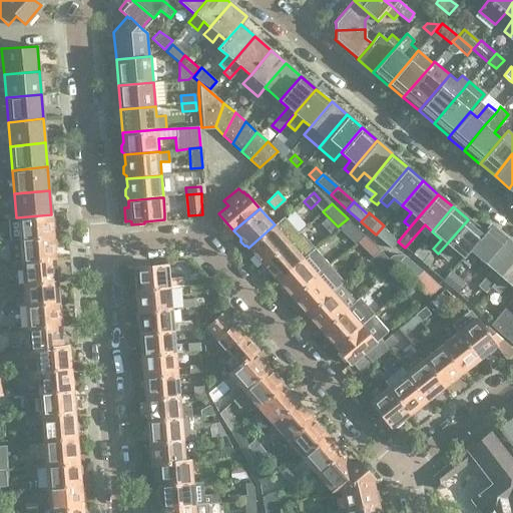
[(51,216),(51,214),(17,217),(9,218),(11,240),(19,240),(53,236),(52,227),(54,225),(54,218),(51,216)]
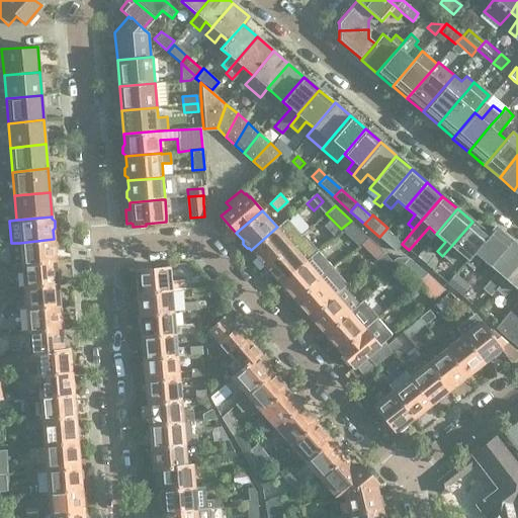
[(277,227),(251,250),(257,257),(257,260),(261,265),(264,265),(265,266),(291,244),(301,235),(286,219),(277,227)]
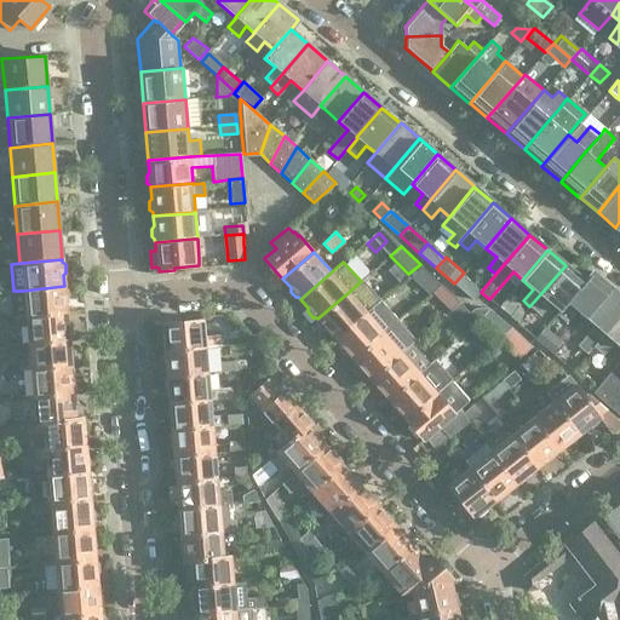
[(440,282),(420,264),(408,274),(428,292),(431,290),(440,282)]
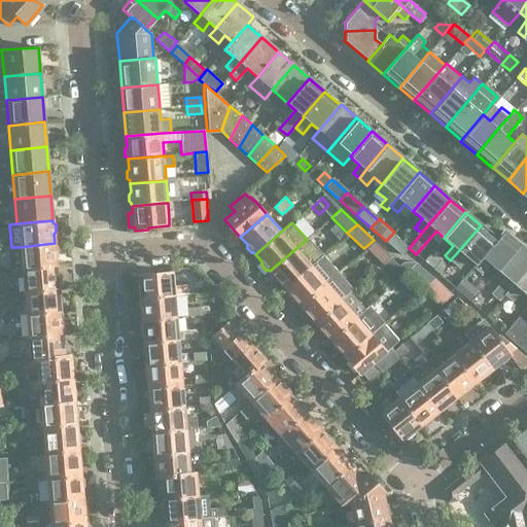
[(481,225),(459,250),(450,260),(459,268),(468,258),(473,264),(495,238),(481,225)]
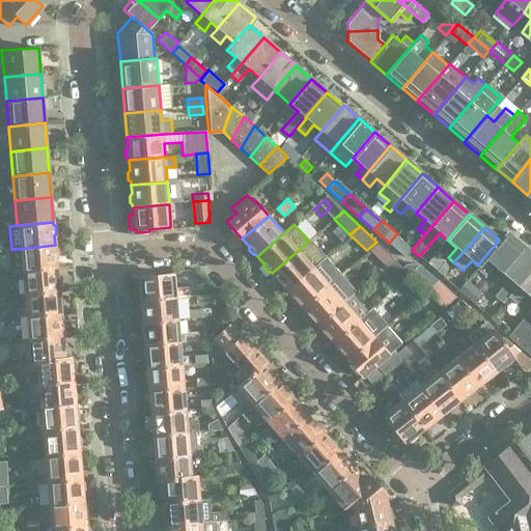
[(501,271),(523,246),(506,232),(499,240),(477,266),(475,269),(483,276),(494,264),(495,266),(501,271)]
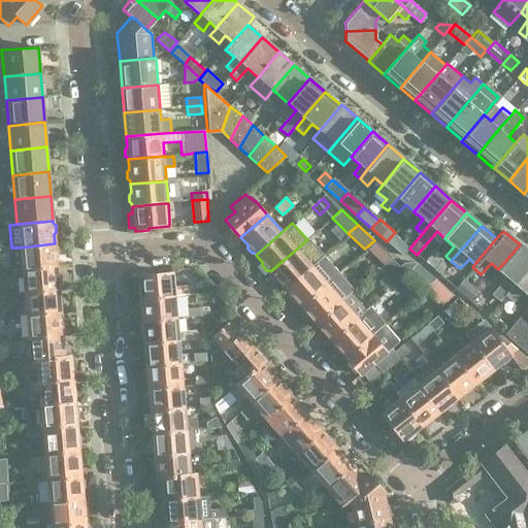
[(403,256),(409,249),(409,248),(394,233),(387,241),(403,256)]
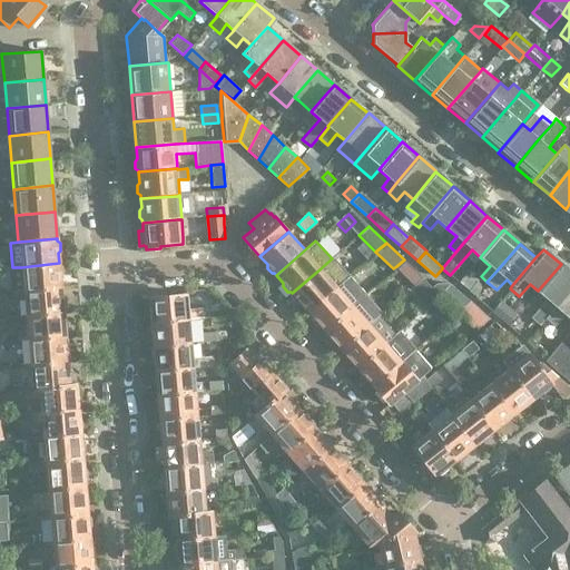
[(321,268),(292,293),(298,301),(298,305),(304,310),(307,311),(308,312),(350,275),(334,256),(321,268)]
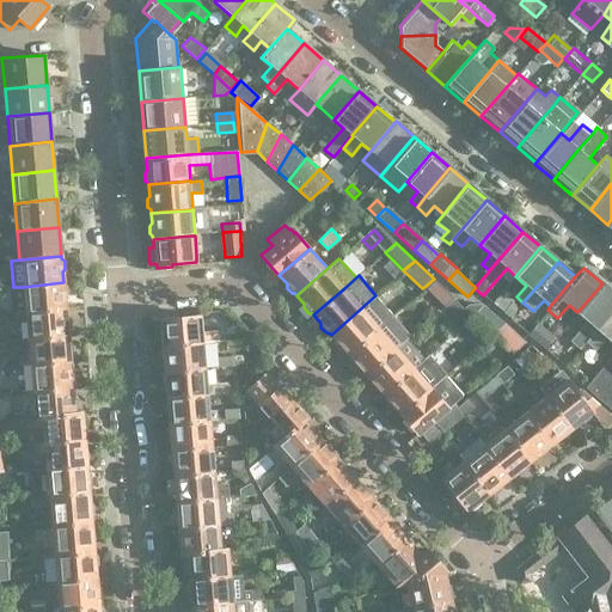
[(453,298),(434,279),(426,286),(445,305),(453,298)]
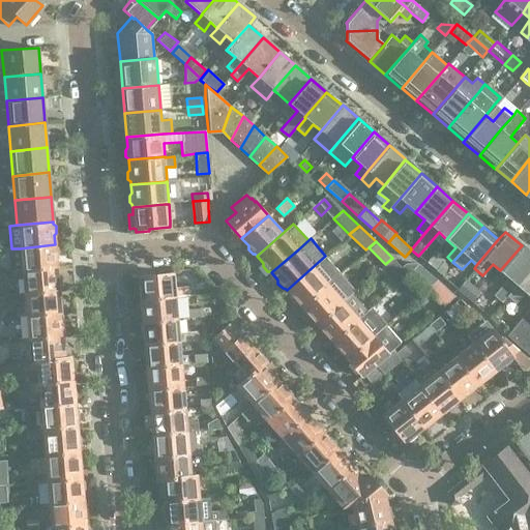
[(11,248),(10,248),(11,272),(17,271),(22,271),(57,267),(56,257),(58,255),(58,248),(55,246),(55,244),(20,248),(11,248)]
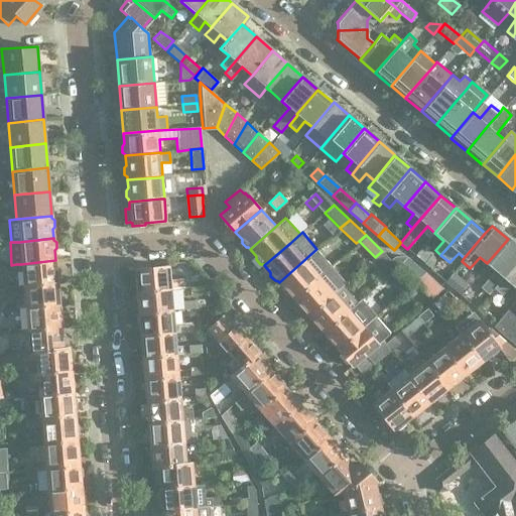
[(515,246),(508,239),(487,263),(494,269),(479,286),(487,293),(502,276),(515,259),(515,246)]
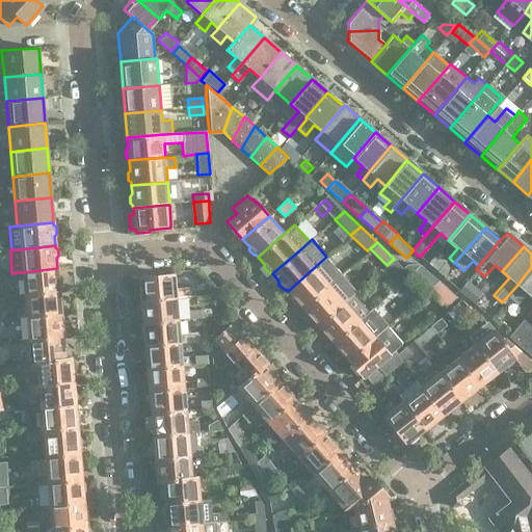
[(446,261),(436,254),(433,257),(428,264),(443,276),(451,267),(445,263),(446,261)]
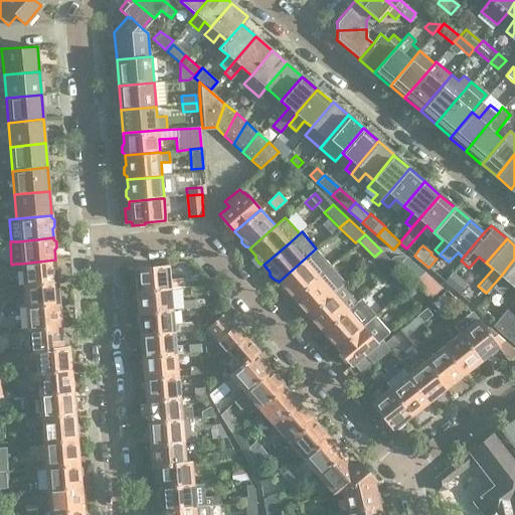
[(316,248),(279,282),(280,283),(280,286),(284,291),(287,291),(292,297),(330,264),(316,248)]
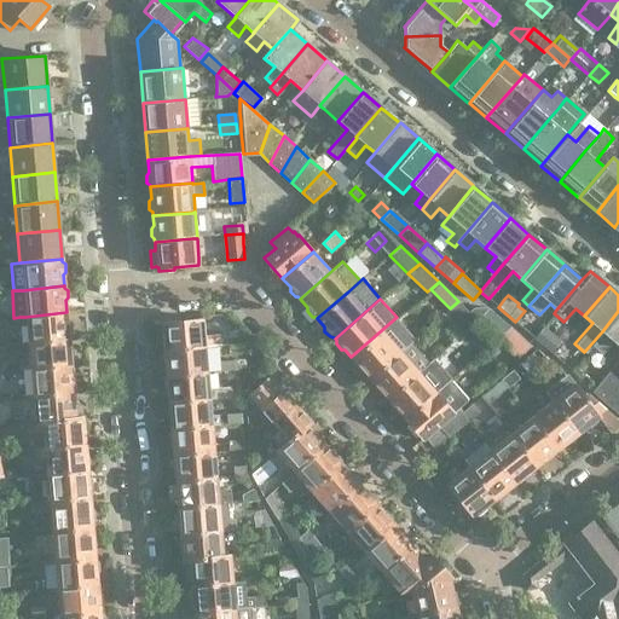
[(458,301),(450,308),(445,312),(463,331),(479,319),(490,308),(474,310),(469,313),(458,301)]
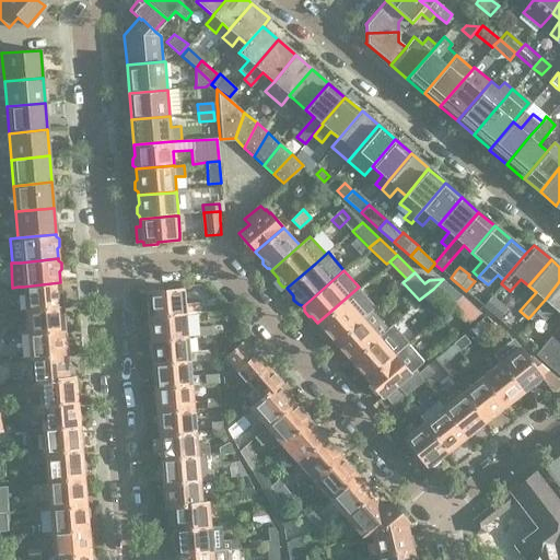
[(462,294),(443,279),(433,289),(452,303),(462,294)]
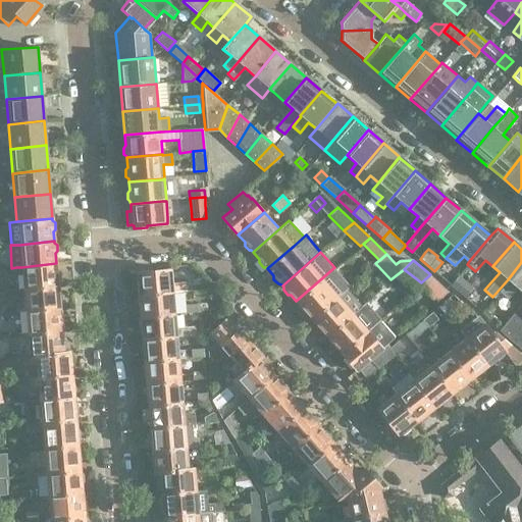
[(521,262),(508,279),(492,297),(502,305),(517,288),(521,292),(521,262)]
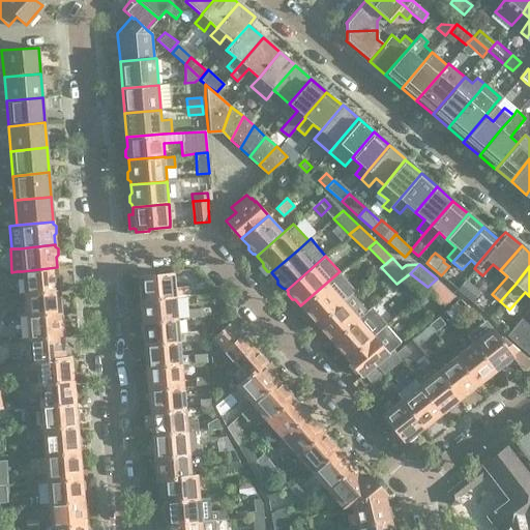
[(57,267),(22,271),(17,271),(18,276),(20,278),(22,278),(23,293),(59,289),(59,288),(61,286),(60,280),(58,277),(57,267)]
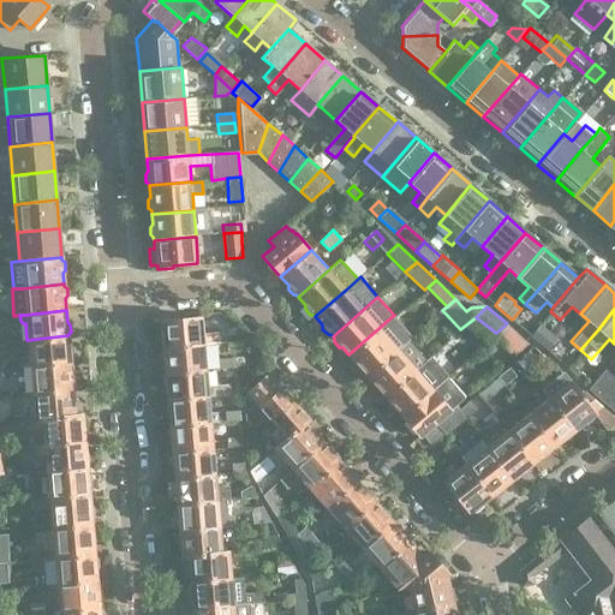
[(394,315),(348,354),(351,358),(351,362),(356,368),(360,368),(364,372),(406,336),(410,333),(394,315)]
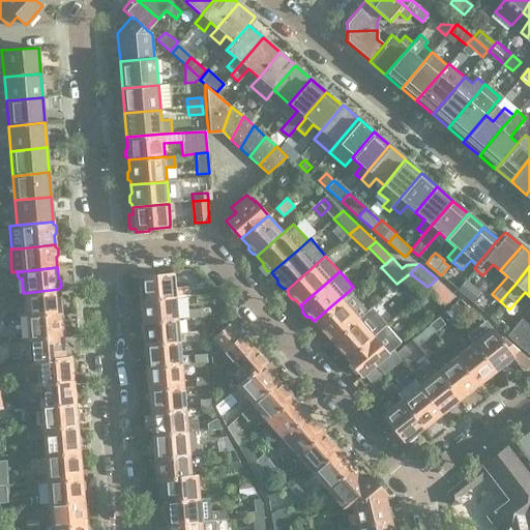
[(153,272),(140,273),(140,276),(139,276),(142,300),(176,297),(190,296),(189,287),(176,288),(175,278),(174,278),(173,274),(153,275),(153,272)]
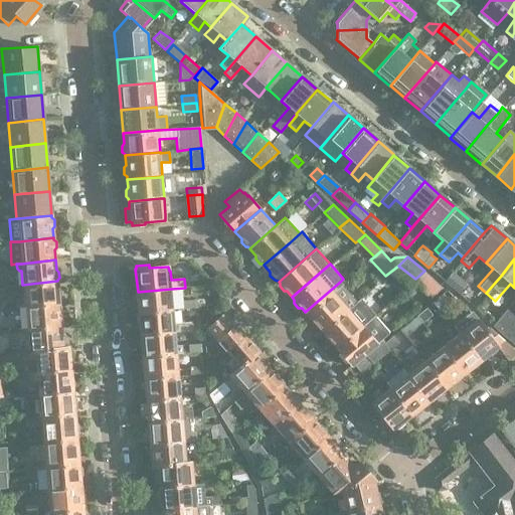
[(444,281),(451,287),(450,287),(459,295),(468,284),(453,270),(444,281)]
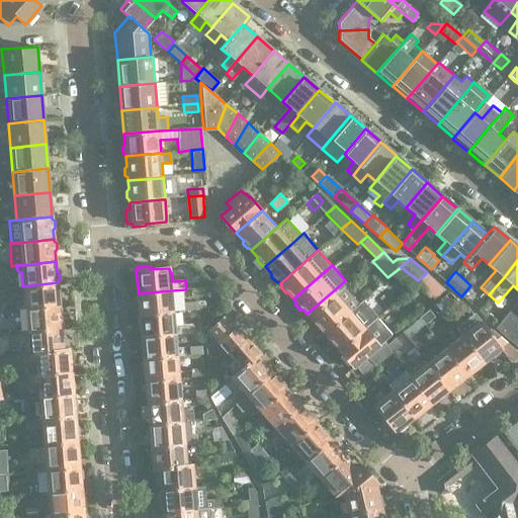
[(445,288),(427,272),(418,280),(416,282),(433,298),(445,288)]
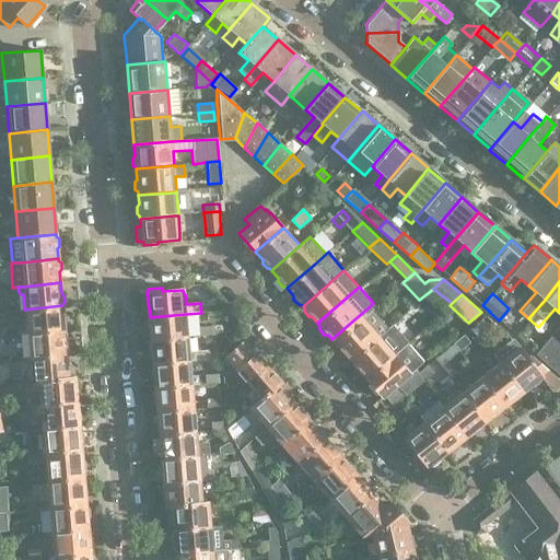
[(62,305),(24,310),(26,335),(65,330),(65,328),(66,326),(66,319),(63,317),(62,305)]
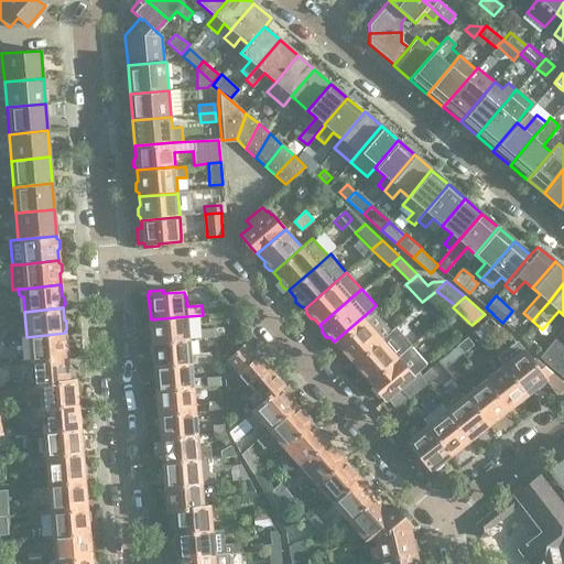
[(372,308),(334,342),(338,346),(338,349),(343,355),(346,356),(350,360),(378,335),(388,327),(372,308)]
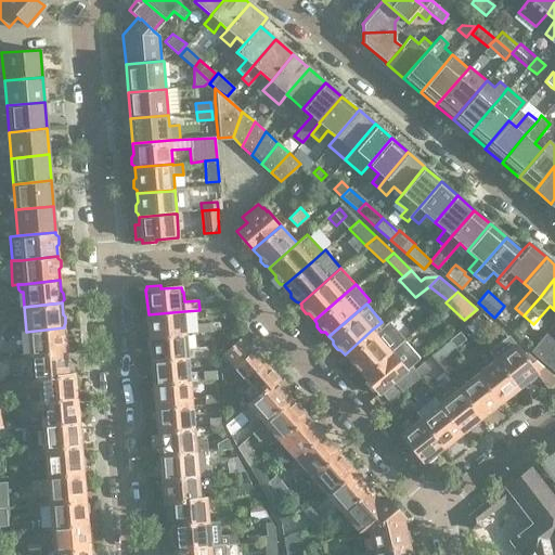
[(184,311),(149,314),(149,315),(146,319),(146,325),(149,327),(150,338),(186,334),(184,311)]
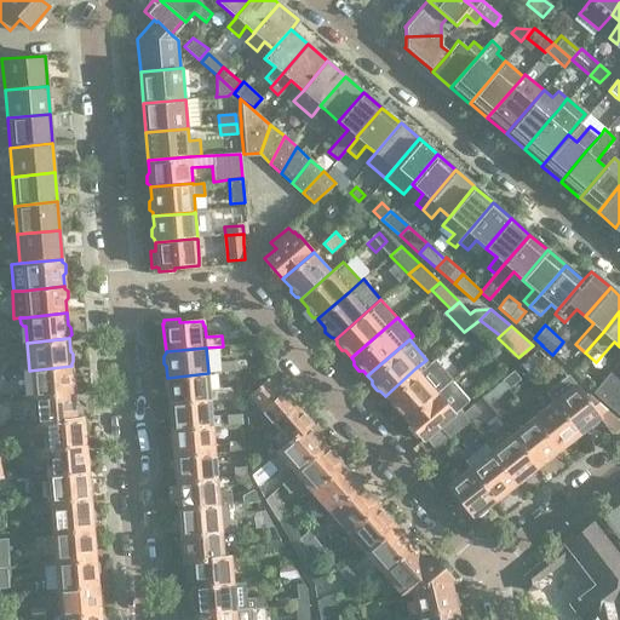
[(528,374),(545,360),(535,350),(518,365),(528,374)]
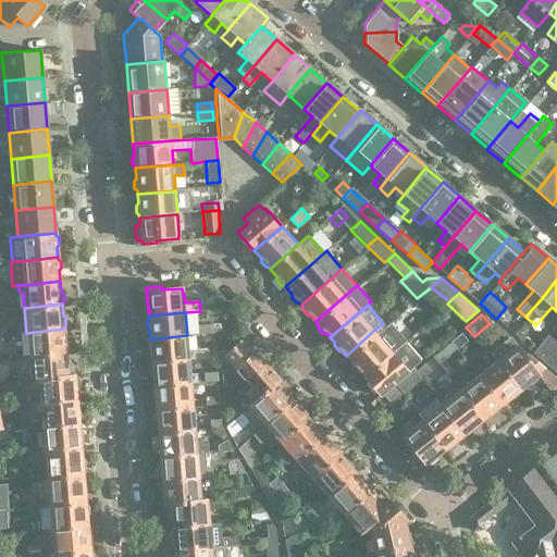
[(200,334),(213,333),(212,324),(199,325),(200,334)]
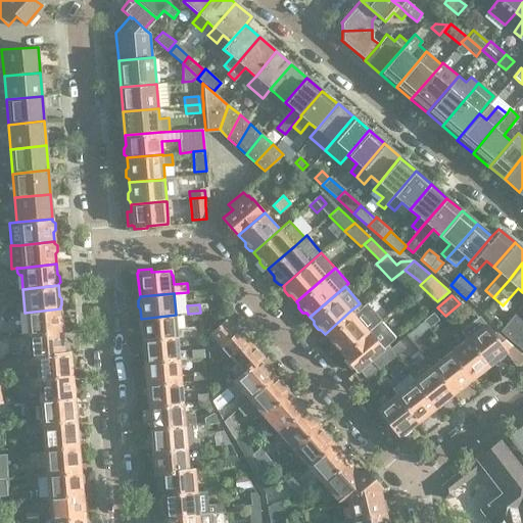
[(60,308),(25,313),(27,334),(62,330),(61,329),(63,326),(63,321),(61,319),(60,308)]
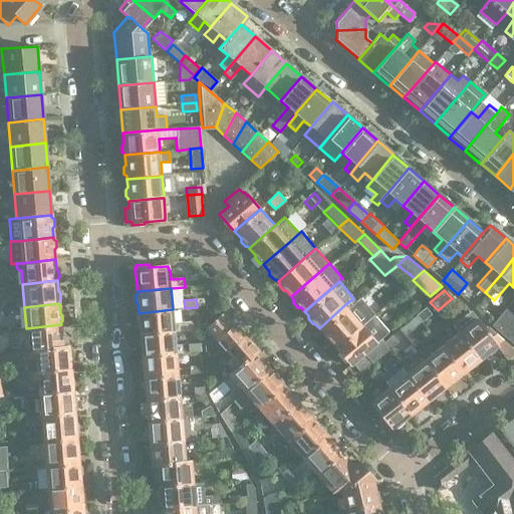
[(344,305),(319,328),(322,332),(322,335),(326,340),(329,340),(335,347),(361,324),(344,305)]
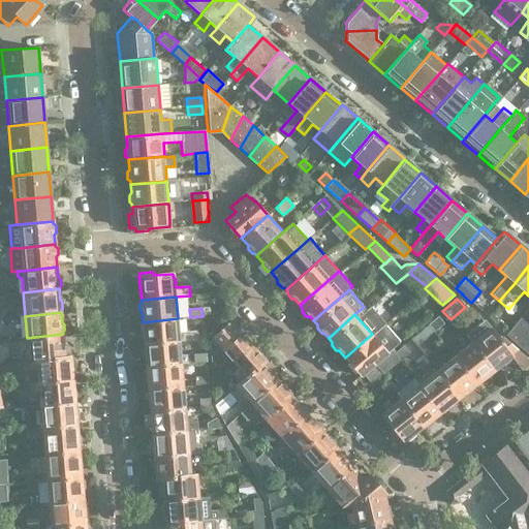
[(440,317),(430,325),(435,333),(445,324),(440,317)]
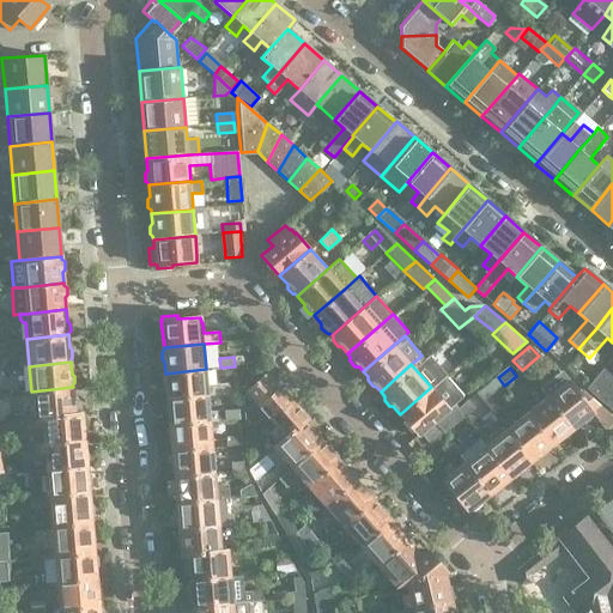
[(612,376),(604,368),(595,378),(612,393),(612,376)]
